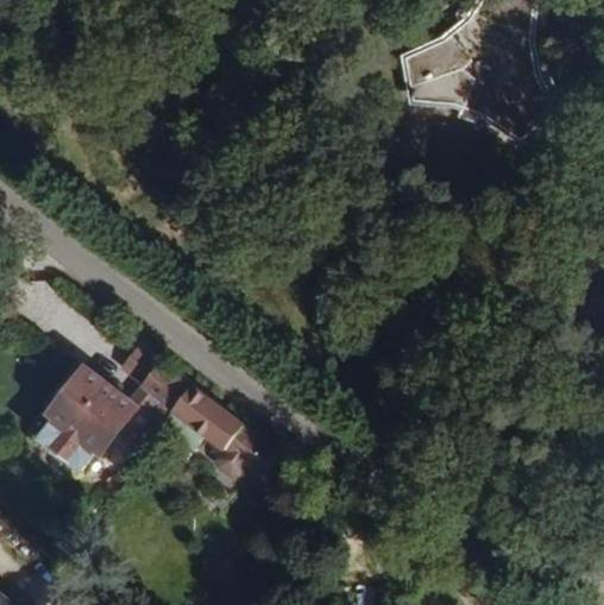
[(539,68),(533,30),(538,0),(479,0),(477,6),(459,24),(407,52),(414,95),(458,98),(482,111),(522,140),(559,107),(539,68)]
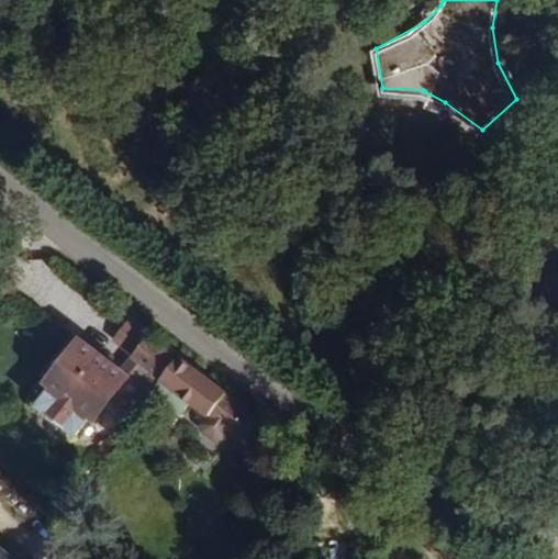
[(141,400),(176,354),(147,332),(119,369),(76,335),(43,378),(48,382),(33,402),(71,431),(87,411),(92,415),(114,387),(124,394),(116,403),(130,414),(141,400)]
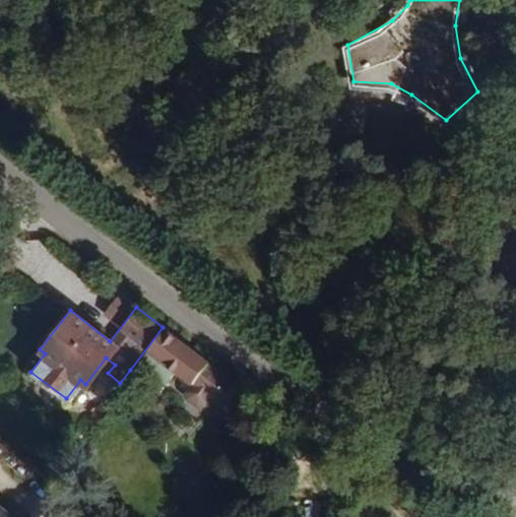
[(241,388),(163,327),(130,370),(156,391),(173,370),(187,381),(210,399),(223,409),(241,388)]
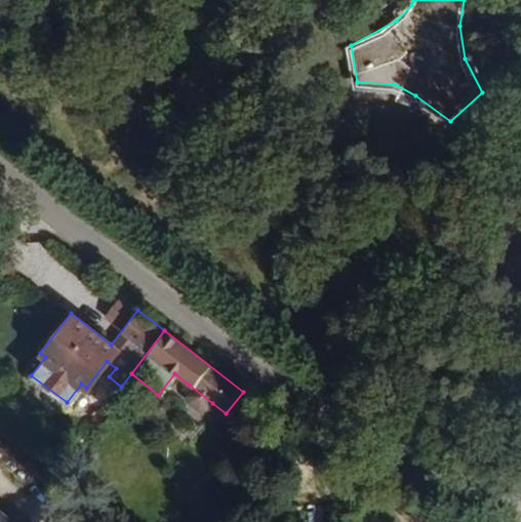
[(212,403),(189,385),(182,394),(183,402),(199,410),(205,408),(212,403)]
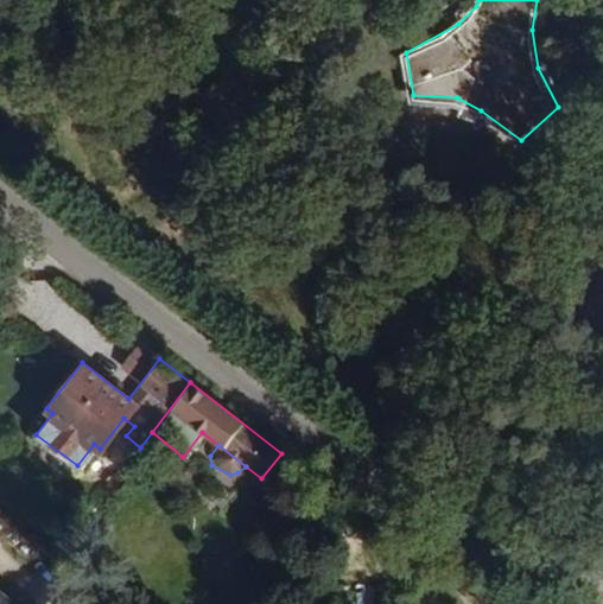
[(0,603),(13,603),(0,593),(0,603)]
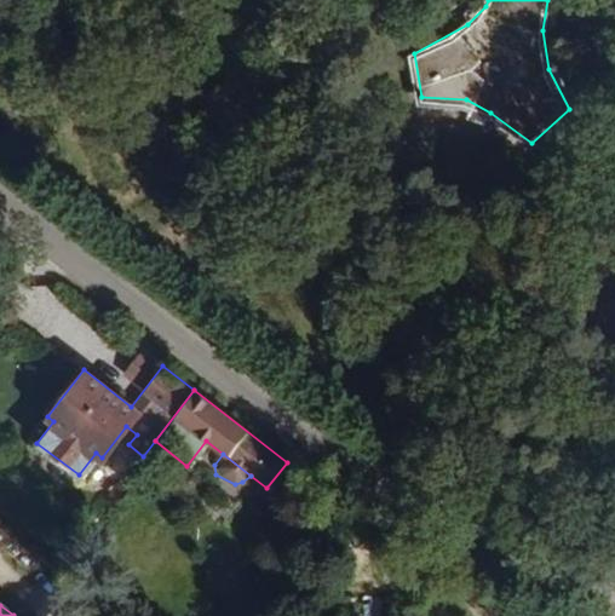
All buildings are outlined.
